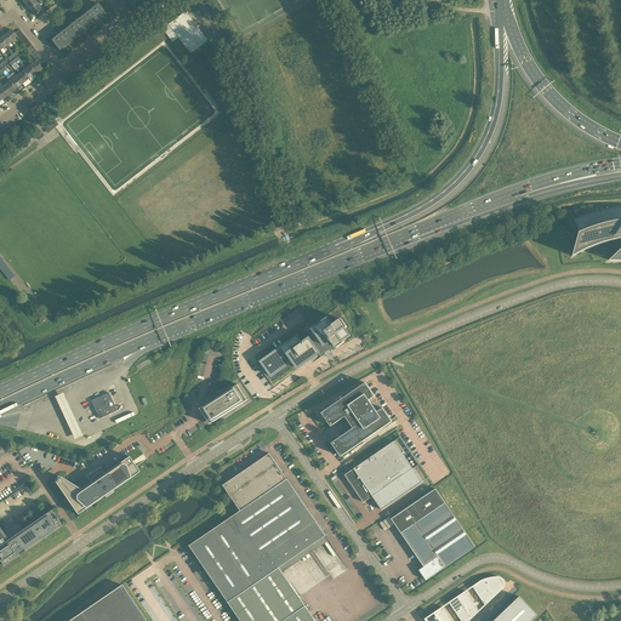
[(41,10),(36,4),(29,10),(34,16),(41,10)]
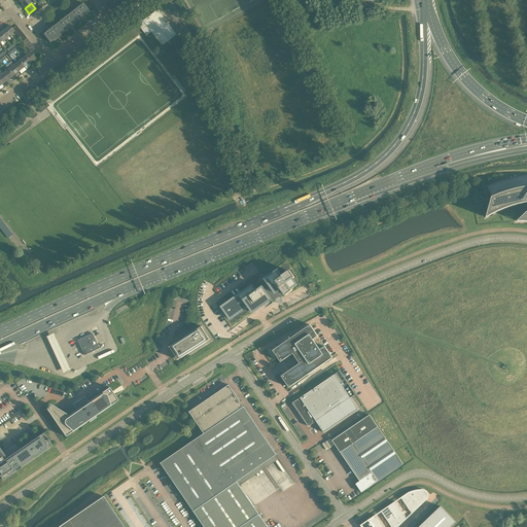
[(77,7),(72,11),(69,13),(76,23),(90,12),(82,3),(77,7)]
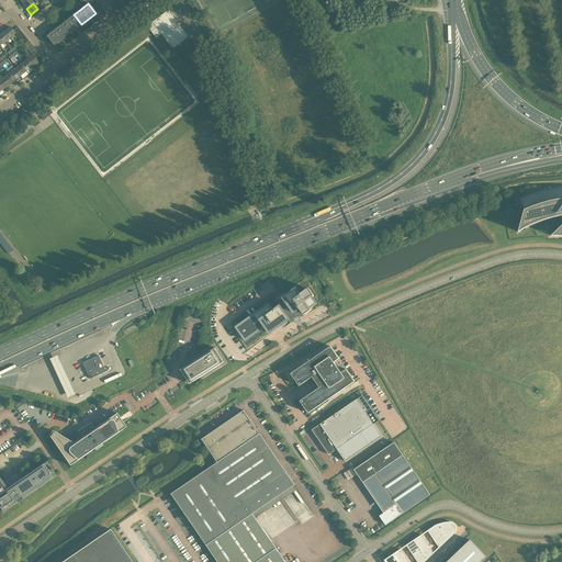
[(168,10),(153,22),(172,48),(188,36),(168,10)]
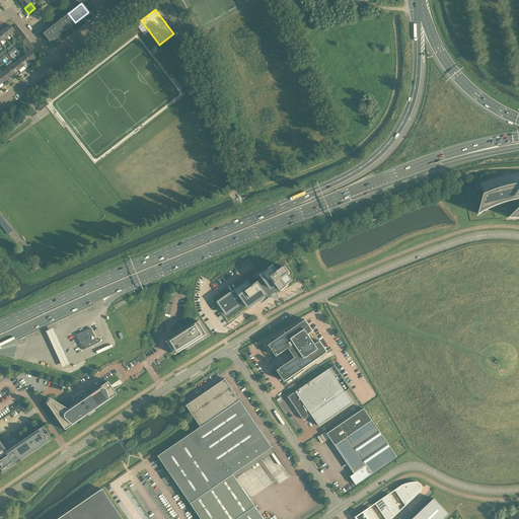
[(63,32),(75,22),(68,13),(56,23),(63,32)]
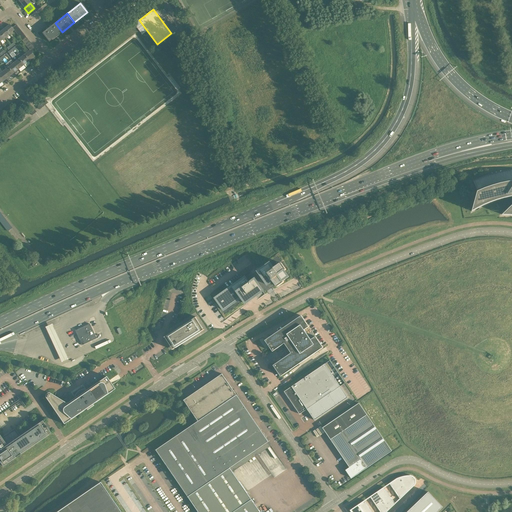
[(49,42),(62,32),(55,23),(42,33),(49,42)]
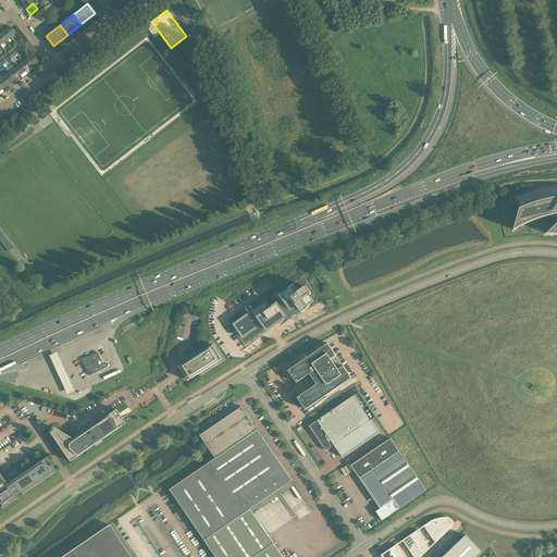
[(12,36),(15,33),(13,31),(10,26),(4,31),(10,37),(11,39),(13,37),(12,36)]
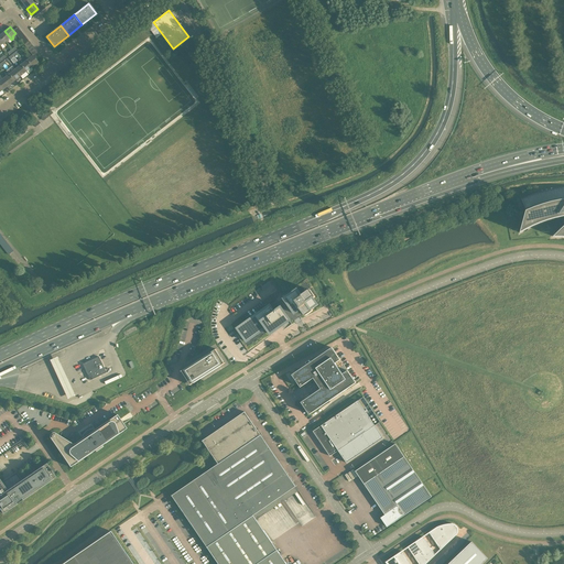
[(0,34),(0,35),(6,43),(8,42),(7,40),(10,38),(4,31),(0,34)]
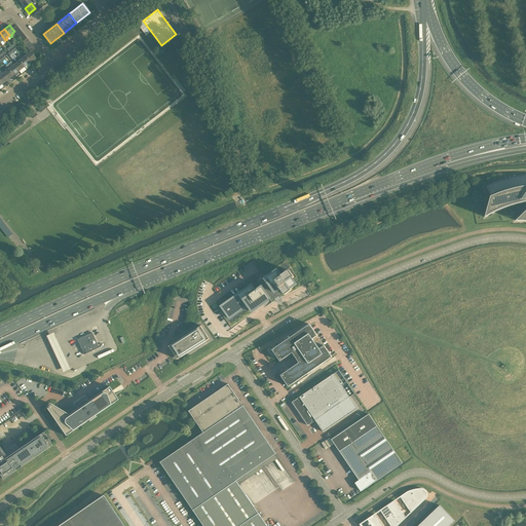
[(32,54),(31,51),(30,51),(27,54),(26,53),(24,55),(25,57),(25,55),(30,63),(35,59),(32,54)]
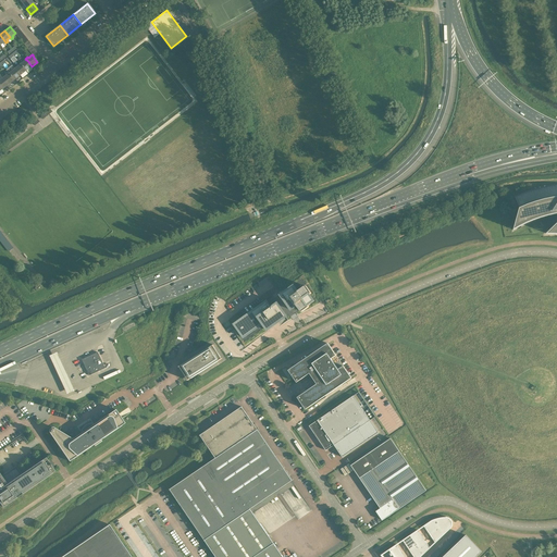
[(26,71),(32,66),(26,59),(26,60),(23,62),(22,61),(20,63),(26,71)]
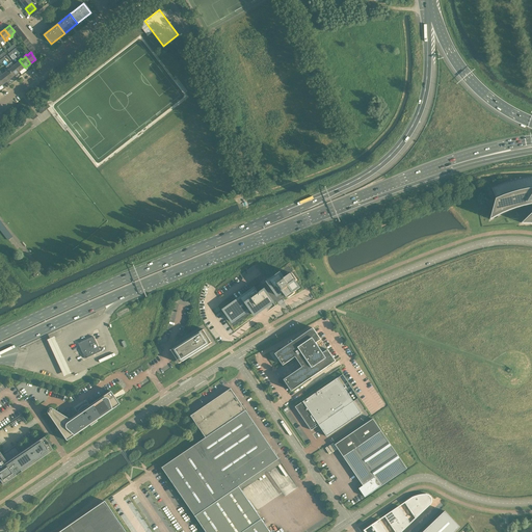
[(19,72),(25,68),(19,60),(17,61),(17,62),(14,65),(19,72)]
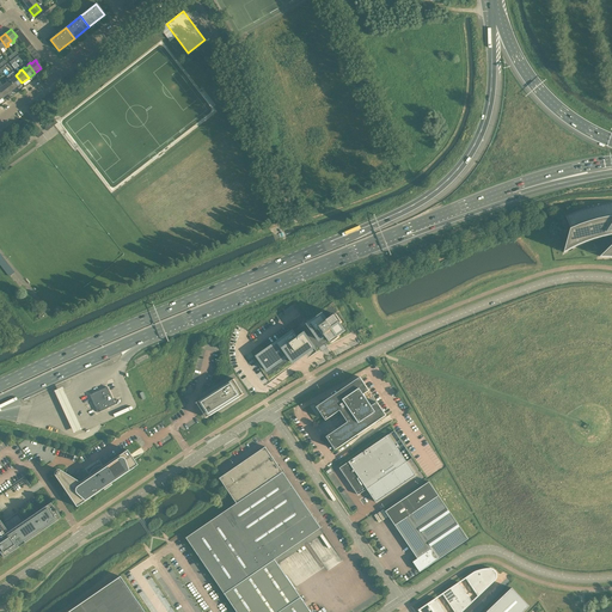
[(8,79),(16,89),(22,83),(16,75),(12,78),(11,77),(8,79)]
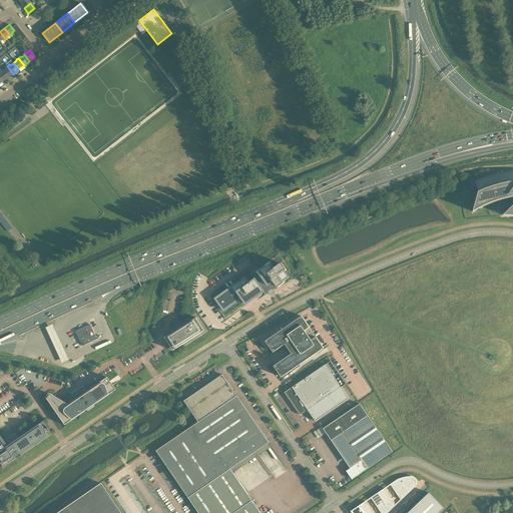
[(7,78),(13,74),(7,66),(5,68),(5,69),(2,71),(7,78)]
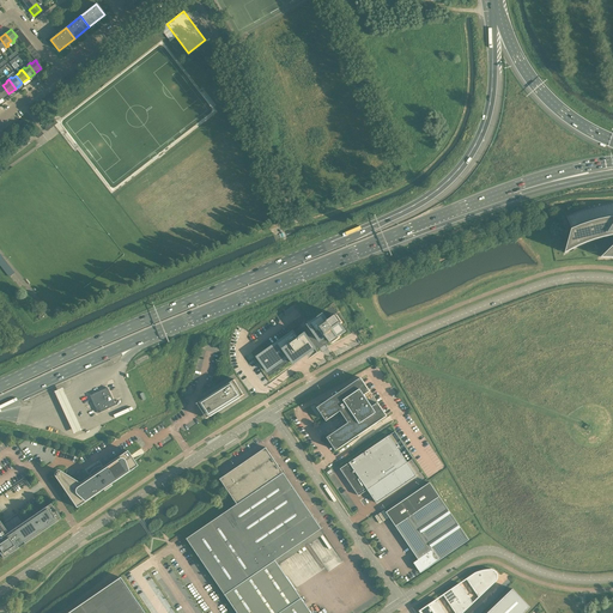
[(48,131),(54,126),(58,123),(55,120),(46,127),(46,128),(46,129),(47,131),(47,129),(48,131)]
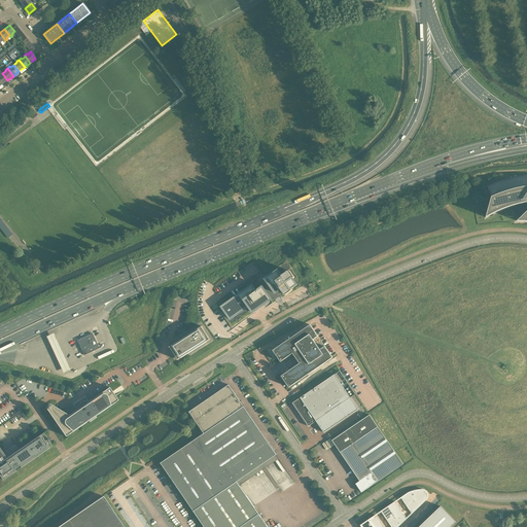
[(526,186),(524,187),(516,188),(507,190),(499,194),(492,197),(486,217),(492,214),(499,211),(506,208),(510,207),(517,205),(523,203),(526,202),(526,211),(517,221),(523,221),(526,221),(526,186)]
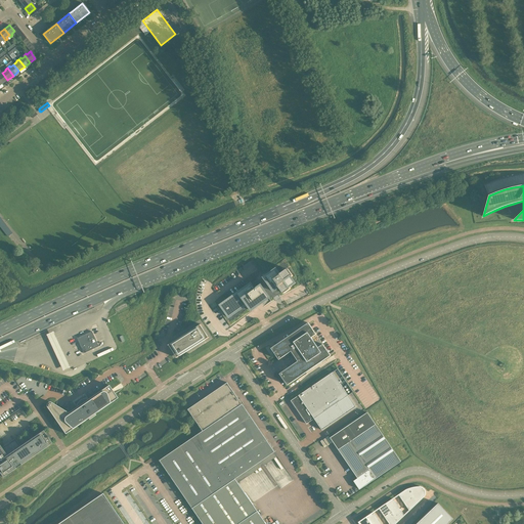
[(0,228),(5,234),(9,231),(0,220),(0,228)]
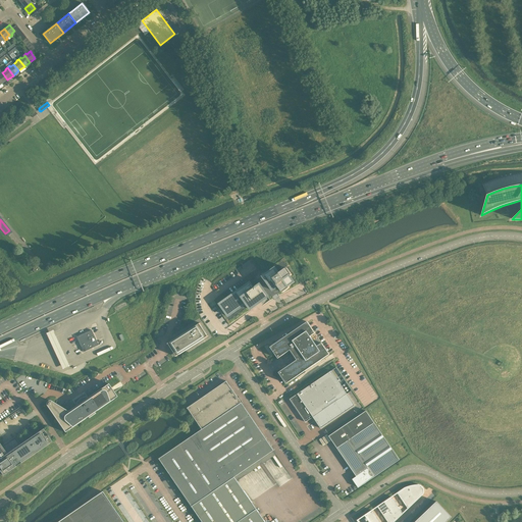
[(219,304),(216,306),(229,324),(250,309),(251,310),(268,297),(270,300),(273,298),(278,296),(280,295),(300,283),(284,258),(261,274),(256,277),(250,282),(219,304)]
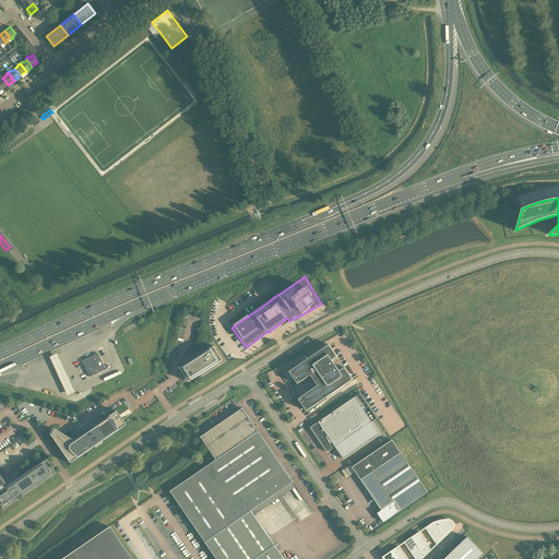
[(353,379),(329,344),(289,371),(298,383),(310,375),(318,385),(298,399),(307,411),(353,379)]
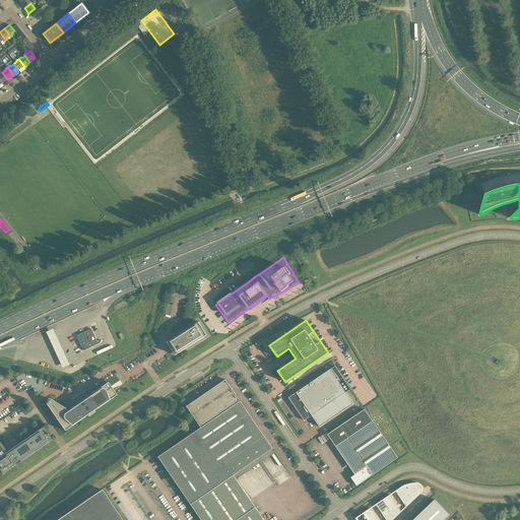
[(199,322),(171,340),(167,342),(168,342),(176,354),(175,354),(175,355),(207,334),(206,334),(199,323),(199,322)]
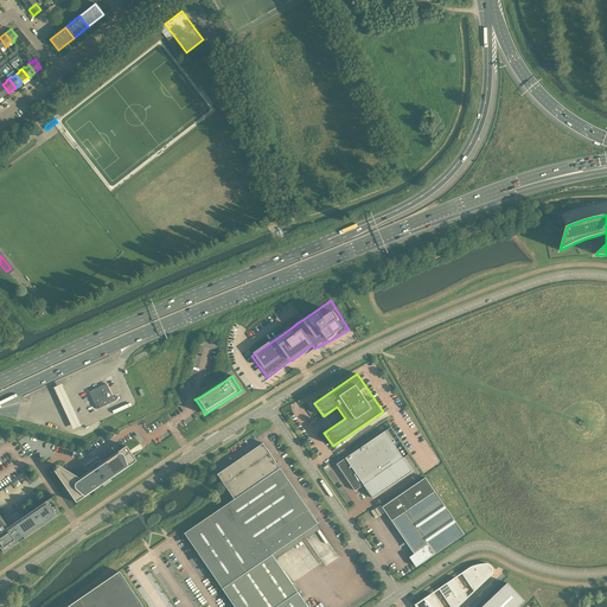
[(106,384),(89,391),(89,393),(96,409),(97,409),(114,402),(114,401),(107,384),(106,384)]
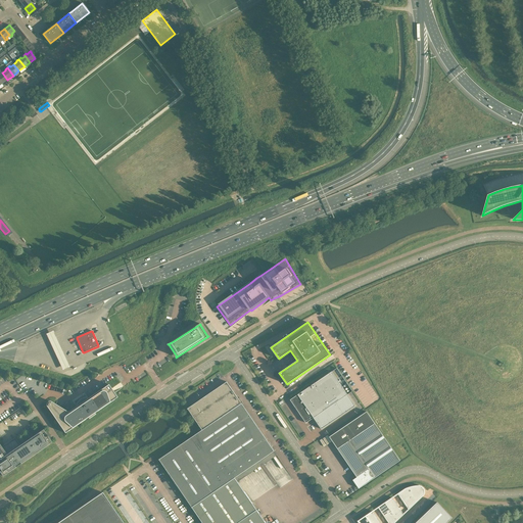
[(67,368),(50,332),(44,335),(58,365),(61,370),(67,368)]
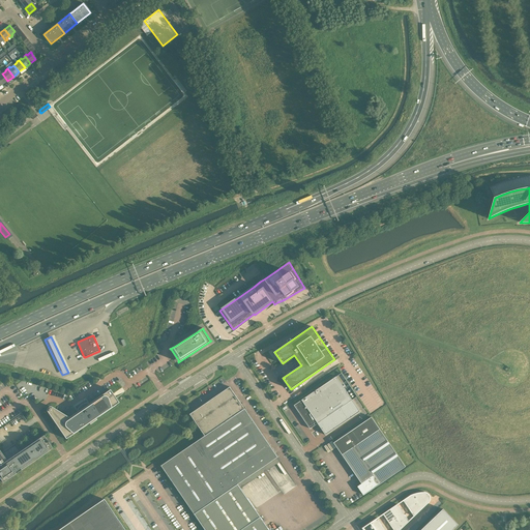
[(360,411),(352,400),(336,377),(294,406),(311,429),(315,425),(314,423),(317,422),(318,423),(326,435),(360,411)]
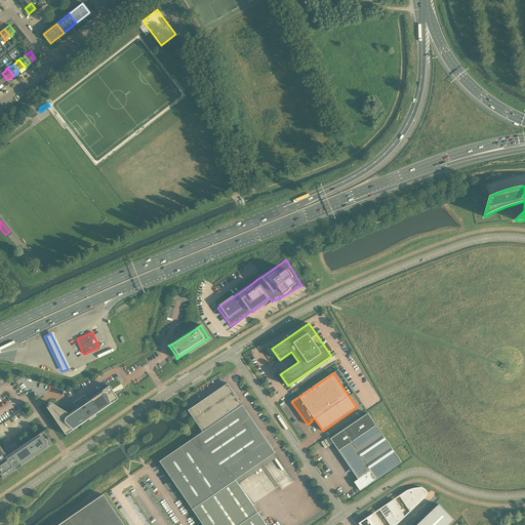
[(228,384),(189,410),(203,432),(160,461),(203,524),(267,524),(239,484),(278,456),(228,384)]
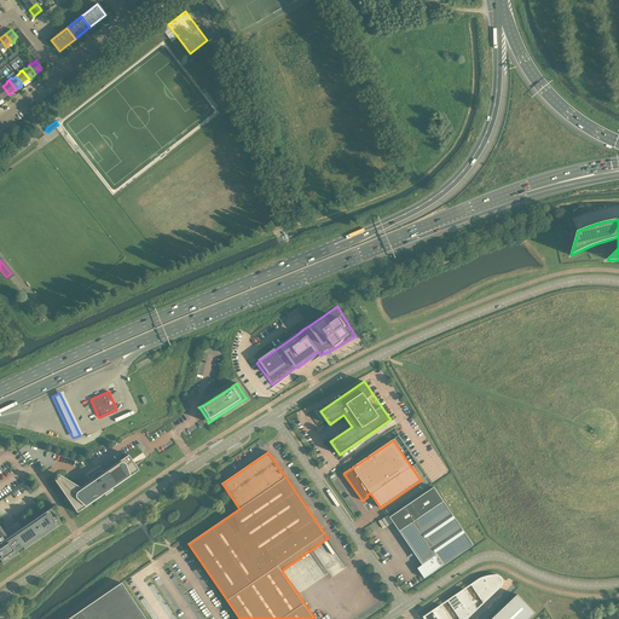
[(55,479),(55,480),(56,480),(55,481),(57,485),(58,486),(67,497),(76,513),(104,495),(104,496),(113,490),(111,489),(139,470),(136,466),(132,461),(128,455),(104,472),(103,473),(102,473),(102,470),(97,472),(96,472),(94,472),(93,473),(93,474),(91,478),(92,479),(92,480),(90,481),(80,487),(65,479),(64,478),(61,475),(59,475),(58,475),(57,475),(57,476),(56,476),(56,478),(55,478),(55,479)]
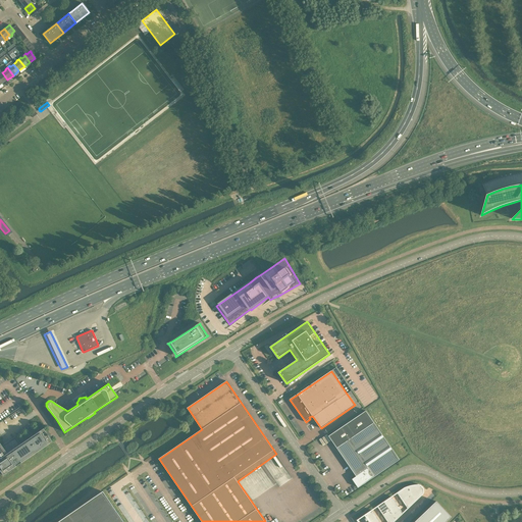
[(353,479),(358,487),(400,460),(374,422),(366,411),(329,436),(356,476),(353,479)]
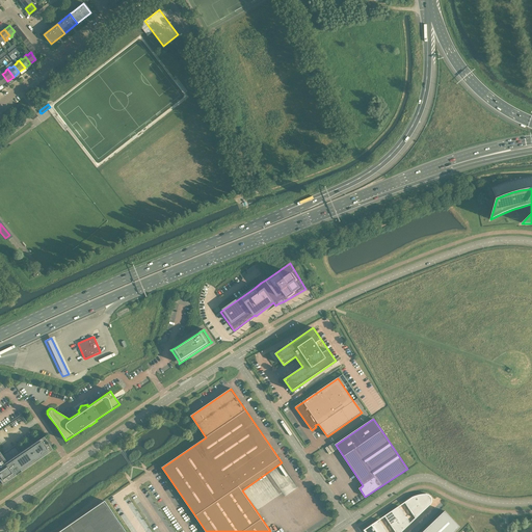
[(15,448),(9,451),(2,456),(0,452),(0,480),(2,484),(16,475),(15,474),(20,470),(21,472),(52,450),(44,436),(19,454),(15,448)]
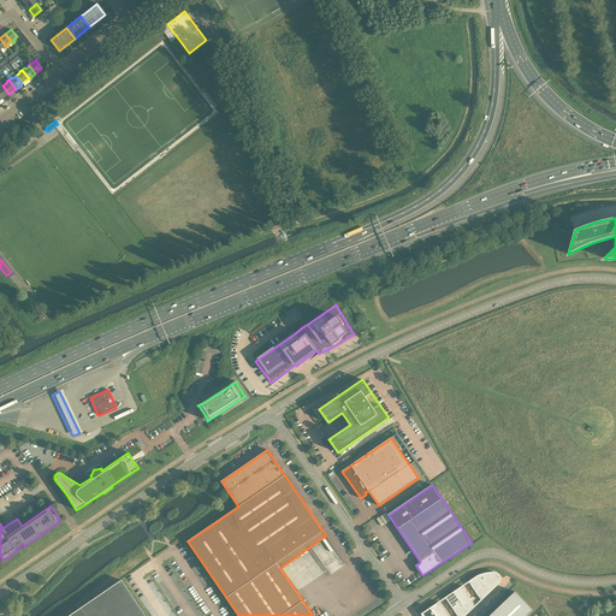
[(478,576),(469,582),(481,600),(498,584),(499,582),(499,581),(499,580),(499,579),(499,578),(499,576),(498,575),(498,574),(497,574),(496,573),(495,573),(493,573),(492,573),(490,573),(487,573),(485,574),(483,574),(481,575),(479,575),(478,576)]
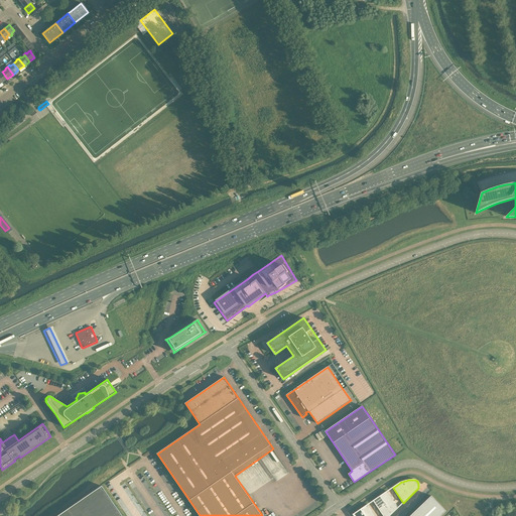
[(121,515),(101,486),(55,515),(121,515)]
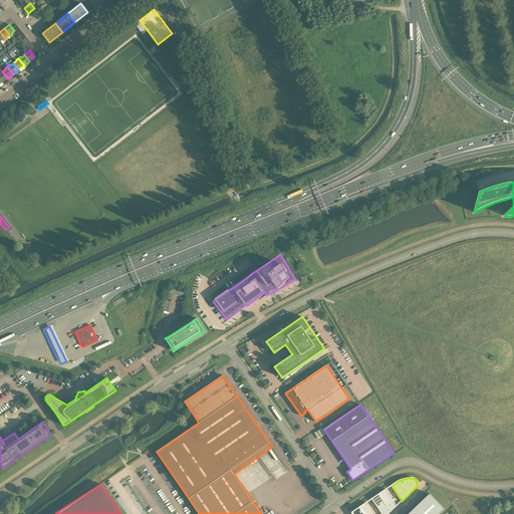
[(371,499),(381,513),(387,513),(397,505),(386,489),(371,499)]
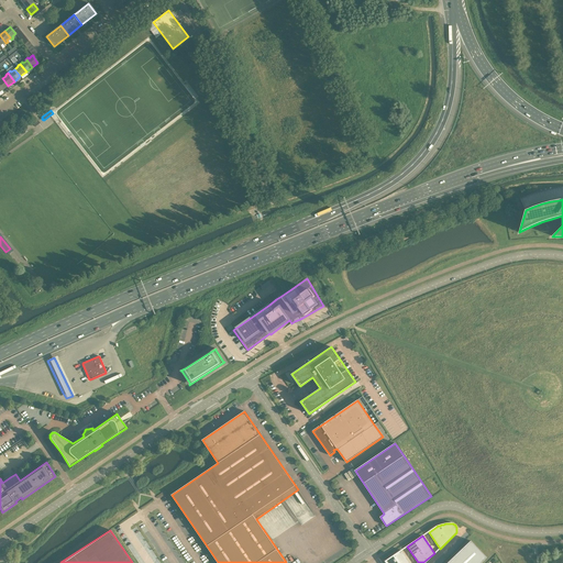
[(481,562),(486,558),(471,541),(446,562),(481,562)]
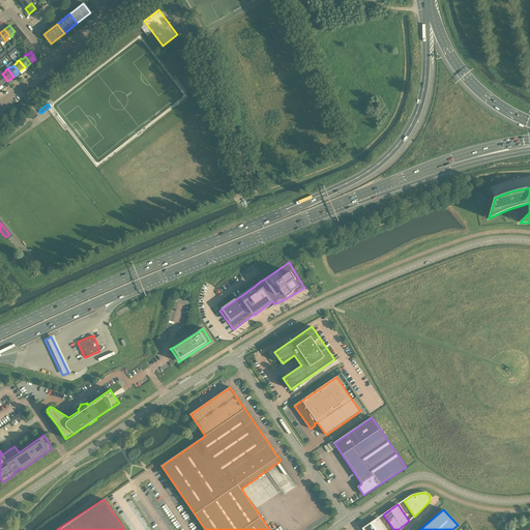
[(385,529),(378,518),(363,528),(364,529),(385,529)]
